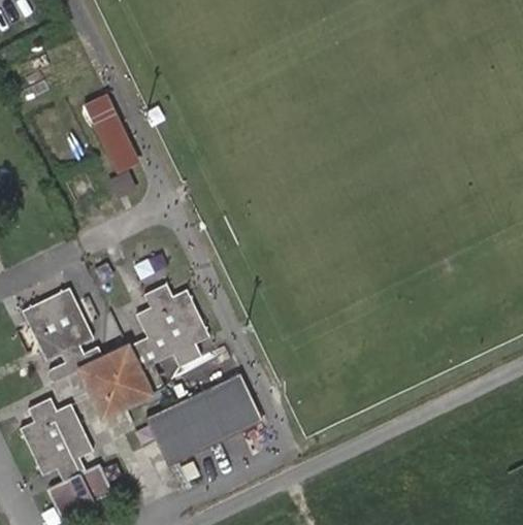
[(84,104),(115,174),(135,164),(106,94),(84,104)]
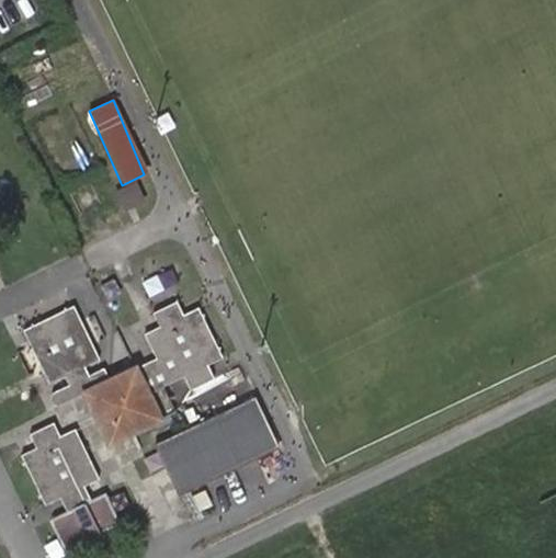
[(137,186),(123,194),(132,209),(145,203),(137,186)]
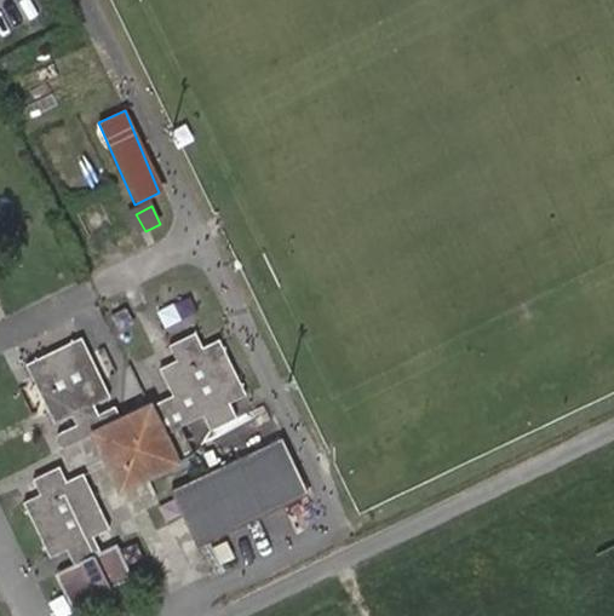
[(170,343),(178,358),(199,349),(190,333),(170,343)]
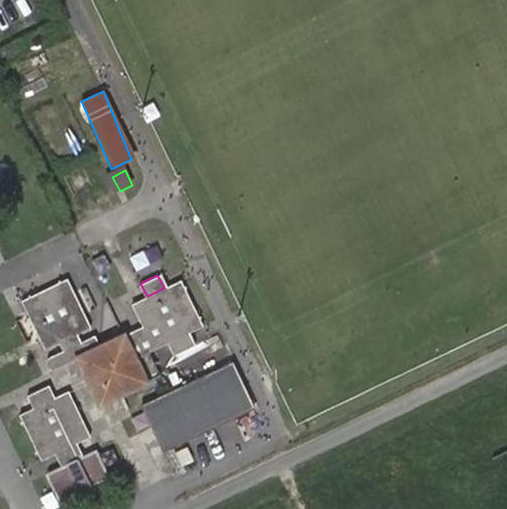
[(62,353),(65,362),(76,357),(99,405),(132,390),(160,376),(149,350),(168,341),(185,333),(201,324),(179,281),(164,288),(147,296),(130,304),(140,326),(117,336),(99,345),(93,336),(83,341),(79,330),(89,326),(66,281),(31,297),(22,302),(42,343),(44,347),(57,341),(62,353)]
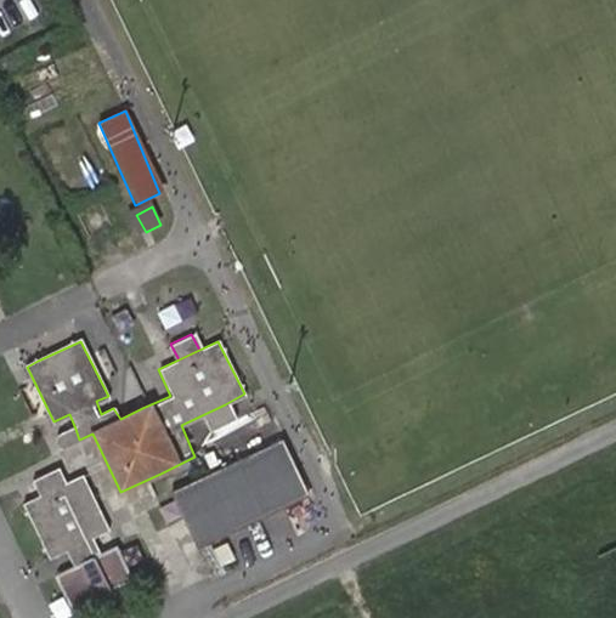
[(225,404),(204,414),(212,431),(233,421),(225,404)]
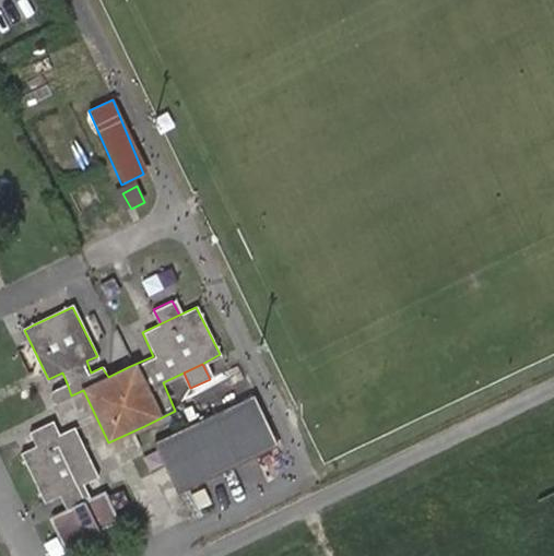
[(55,404),(71,395),(68,386),(49,393),(48,394),(48,395),(48,399),(49,401),(50,403),(54,404),(55,404)]
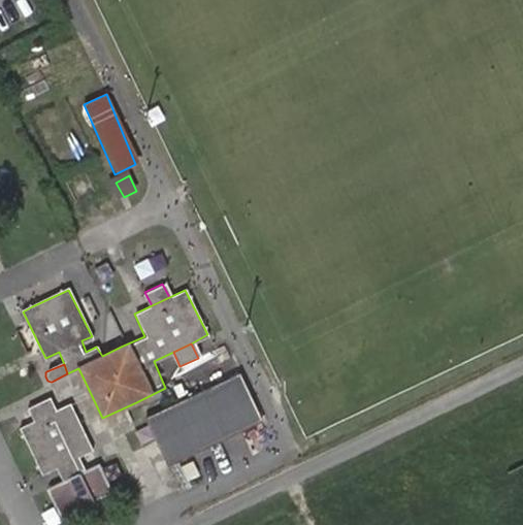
[(169,468),(265,424),(240,375),(144,419),(169,468)]
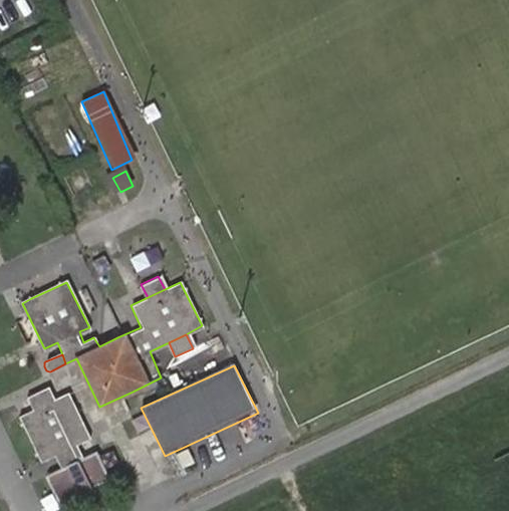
[(27,395),(33,408),(55,398),(49,385),(27,395)]
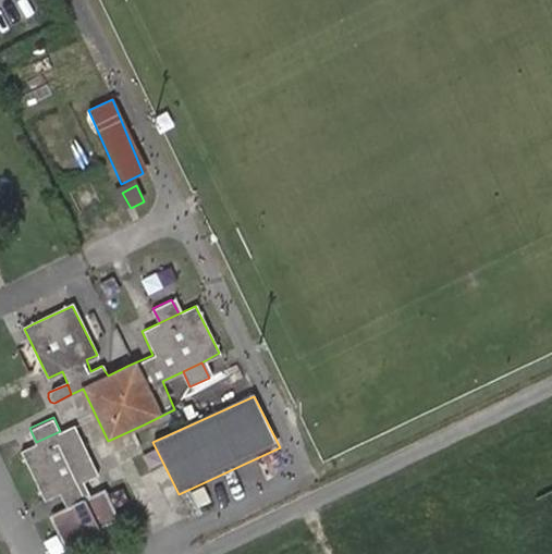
[(60,431),(36,442),(21,450),(46,502),(61,494),(83,483),(98,476),(76,425),(60,431)]
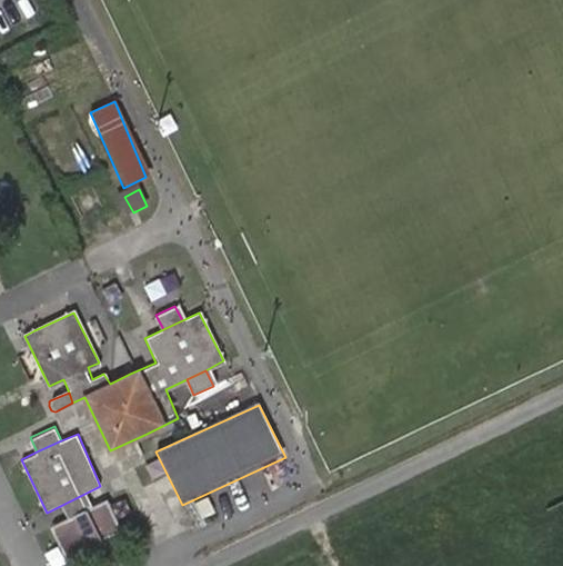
[(84,494),(62,505),(68,516),(90,505),(84,494)]
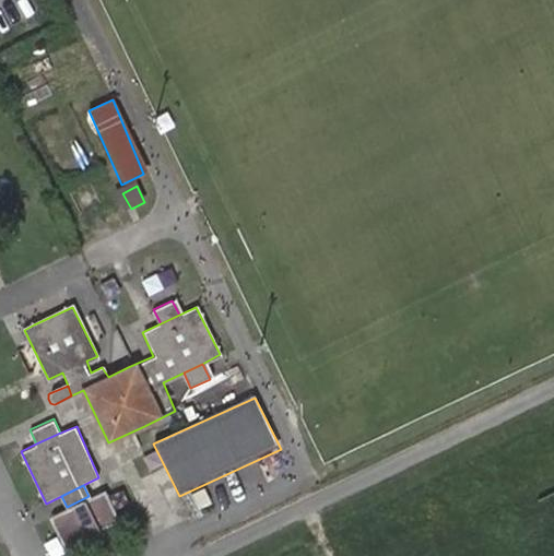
[(95,501),(109,527),(120,520),(107,495),(95,501)]
